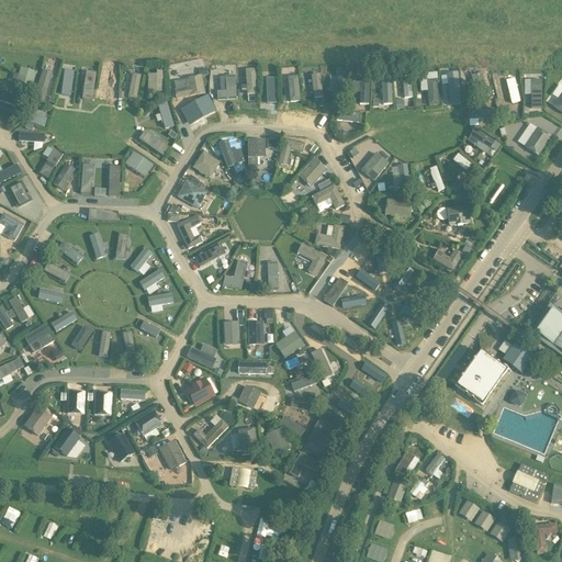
[(31,88),(36,70),(21,66),(15,83),(31,88)]
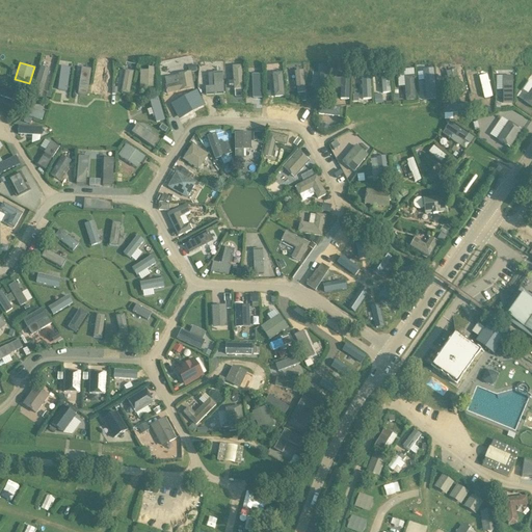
[(34,86),(44,89),(51,69),(42,65),(34,86)]
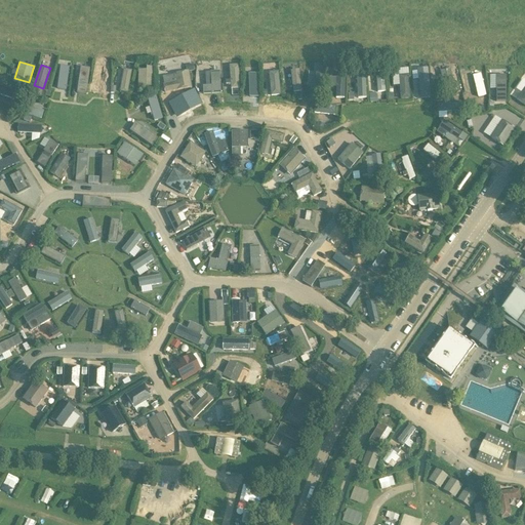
[(57,88),(67,89),(70,66),(61,65),(57,88)]
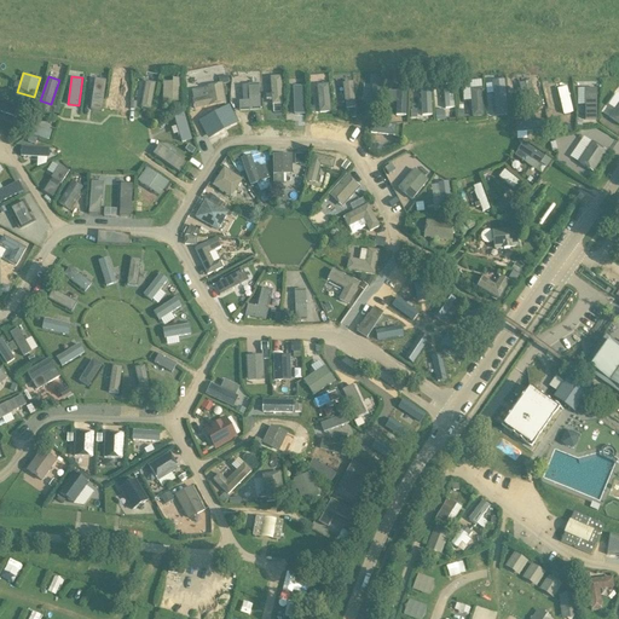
[(90,86),(88,96),(96,97),(94,105),(103,108),(106,81),(98,80),(97,87),(90,86)]
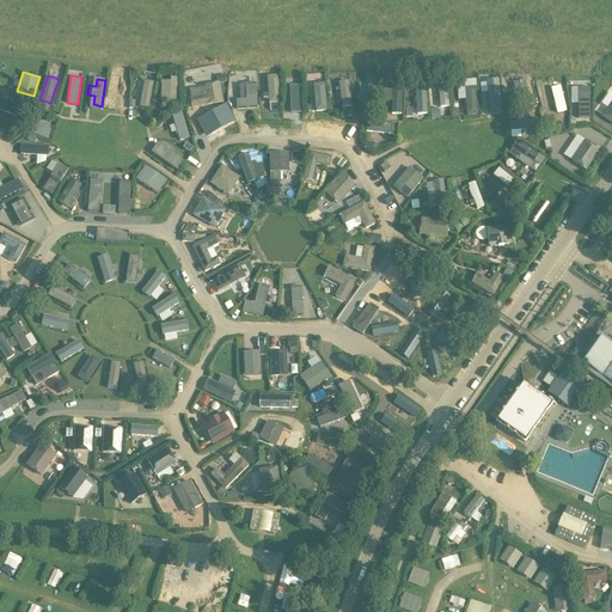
[(150,106),(155,80),(147,79),(141,105),(150,106)]
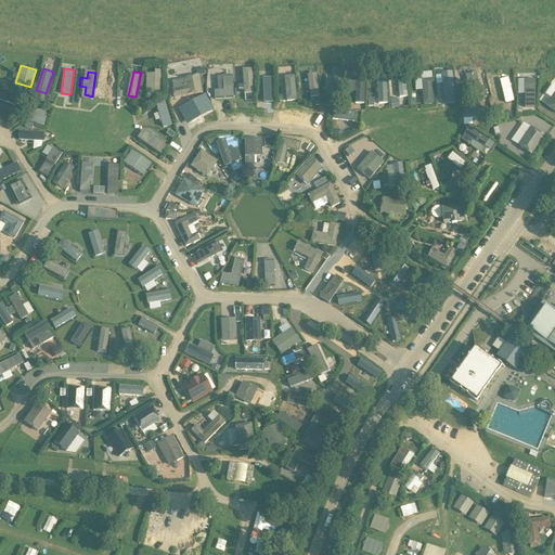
[(310,95),(320,95),(319,73),(309,73),(310,95)]
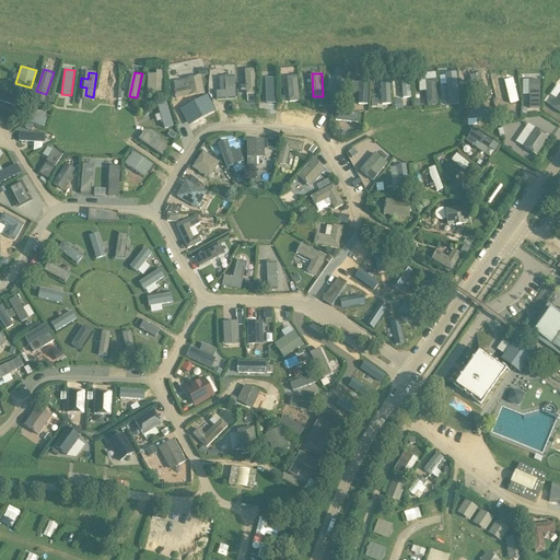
[(288,76),(289,101),(300,100),(299,74),(288,76)]
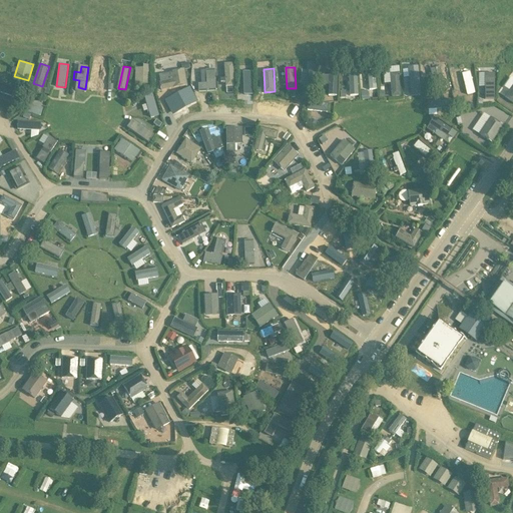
[(319,84),(319,69),(311,68),(311,84),(319,84)]
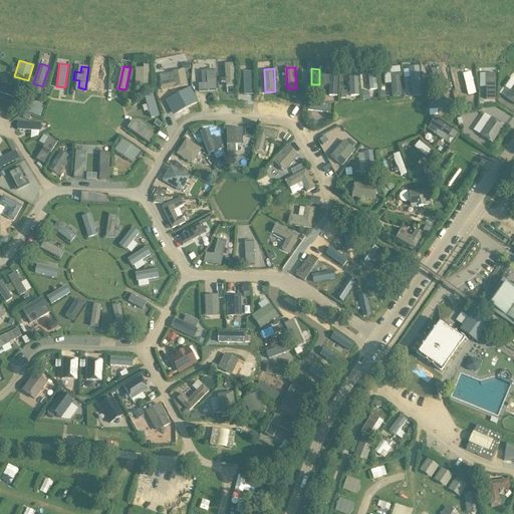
[(393,95),(403,95),(402,68),(390,68),(390,81),(392,81),(393,95)]
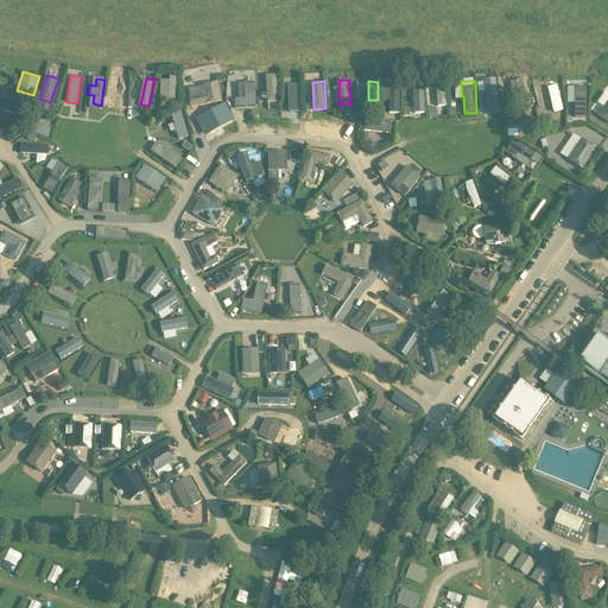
[(527,103),(521,81),(510,83),(515,107),(527,103)]
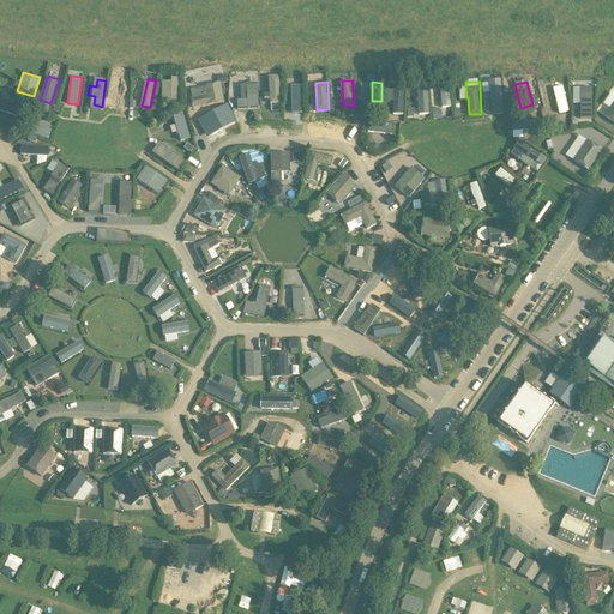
[(161,101),(179,101),(179,86),(170,86),(170,83),(162,83),(161,101)]
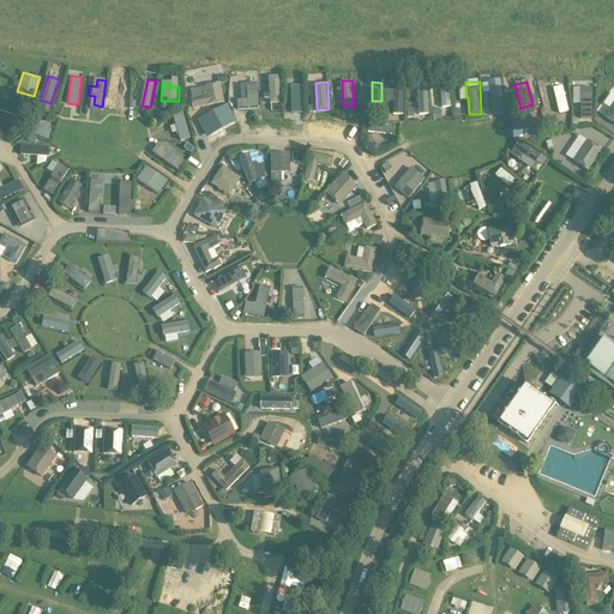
[(203,88),(191,90),(192,100),(191,100),(192,109),(211,106),(224,103),(221,83),(211,85),(203,86),(203,88)]
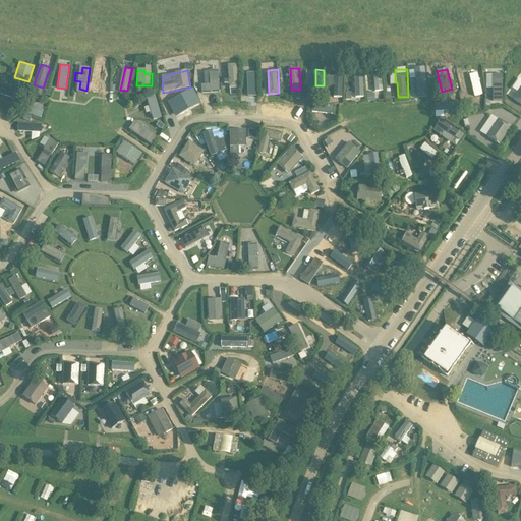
[(220,94),(218,71),(209,71),(210,85),(200,85),(201,95),(220,94)]
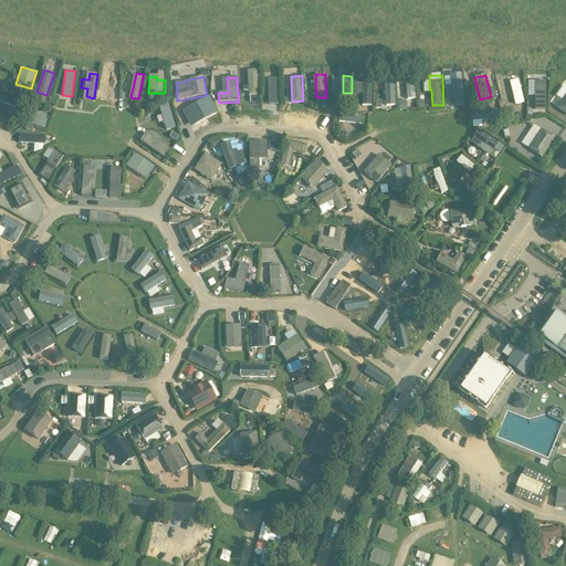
[(279,103),(278,77),(269,77),(270,104),(279,103)]
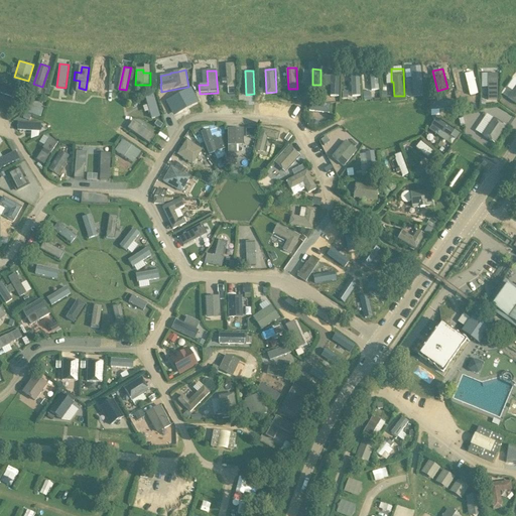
[(469,95),(478,92),(473,71),(463,74),(469,95)]
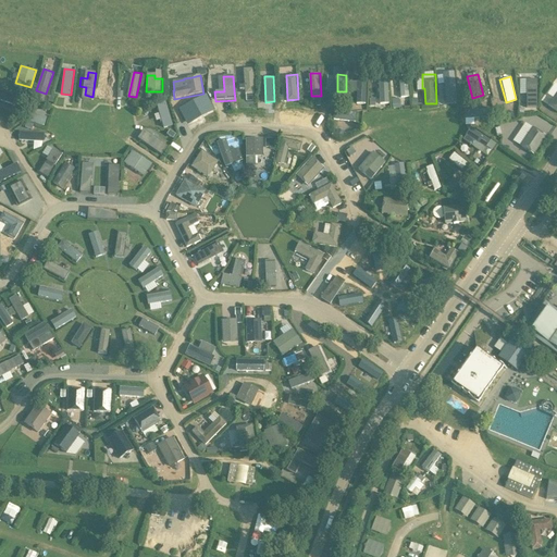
[(356,102),(367,102),(367,78),(356,78),(356,102)]
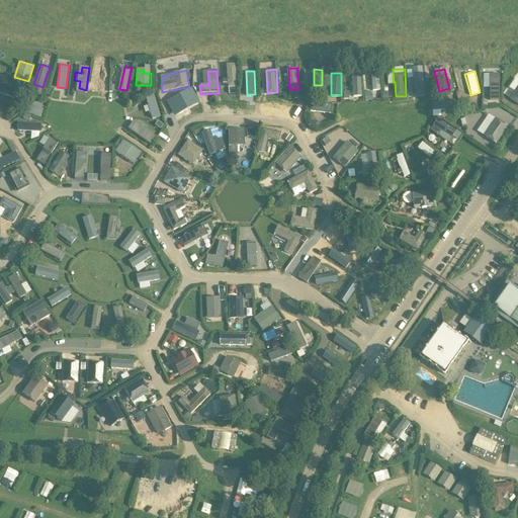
[(490,75),(490,100),(499,100),(499,75),(490,75)]
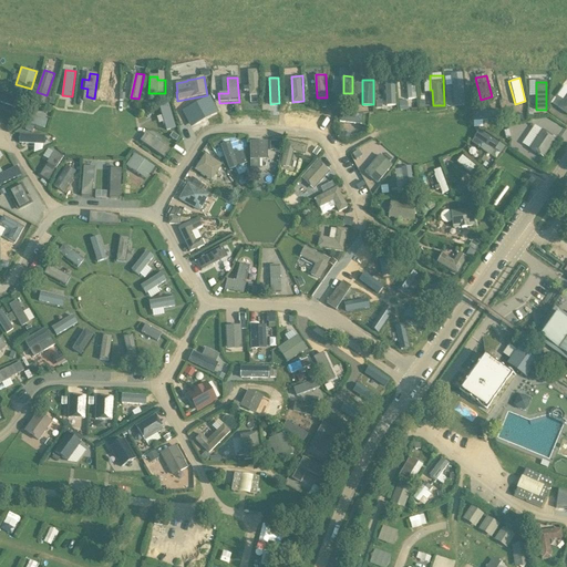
[(388,104),(398,104),(398,83),(388,84),(388,104)]
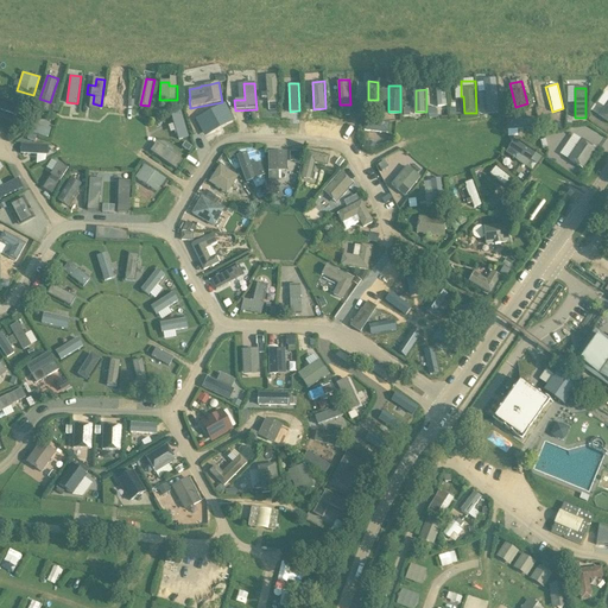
[(448,105),(447,92),(437,92),(438,105),(448,105)]
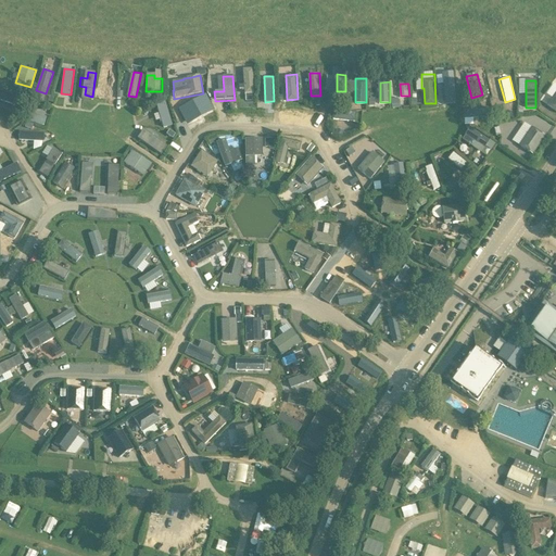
[(1,91),(0,96),(0,100),(17,104),(20,96),(1,91)]
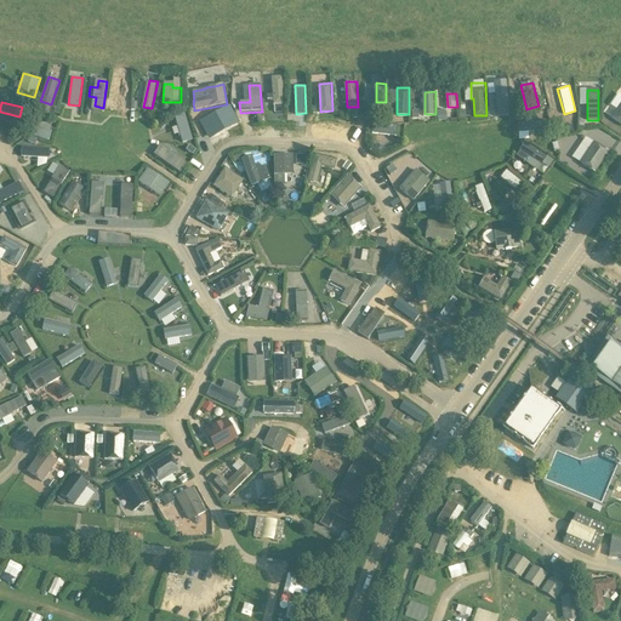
[(199,123),(206,136),(237,120),(229,107),(199,123)]
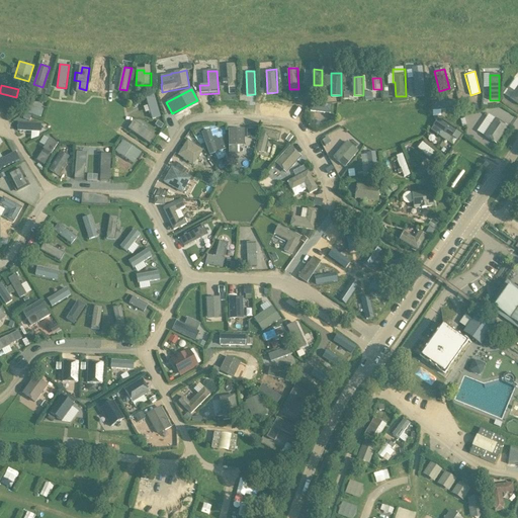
[(138,98),(135,93),(128,96),(132,101),(138,98)]
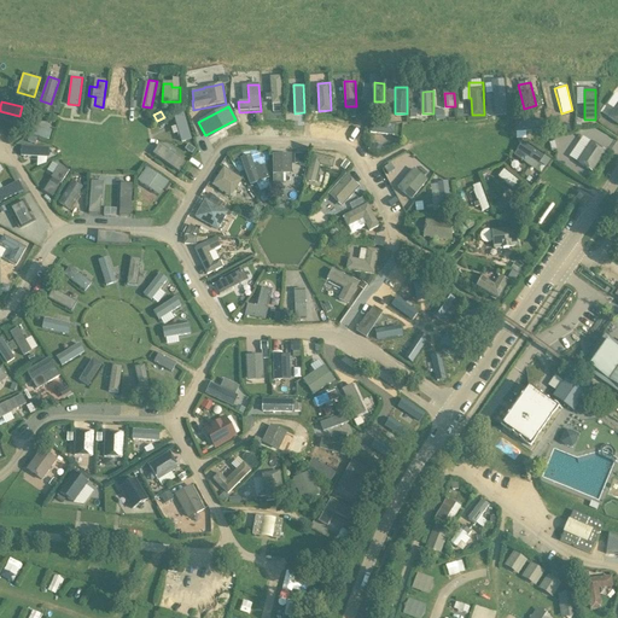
[(178,124),(173,126),(176,141),(191,138),(184,111),(174,114),(178,124)]
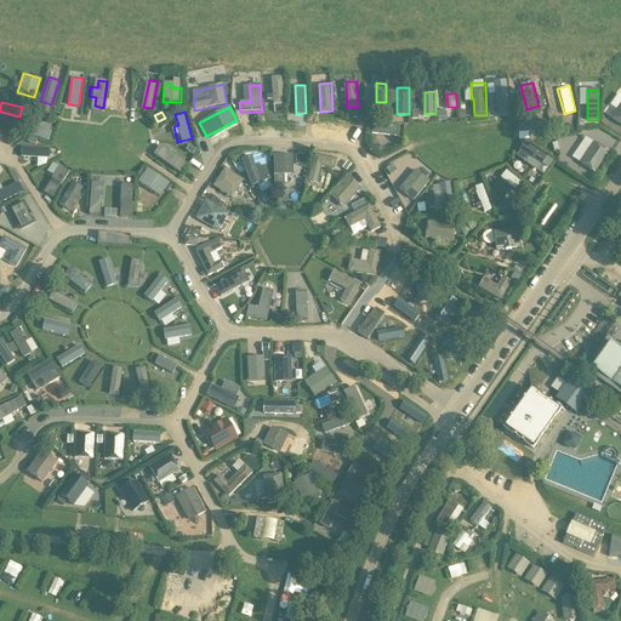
[(374,123),(372,132),(398,134),(398,123),(374,123)]
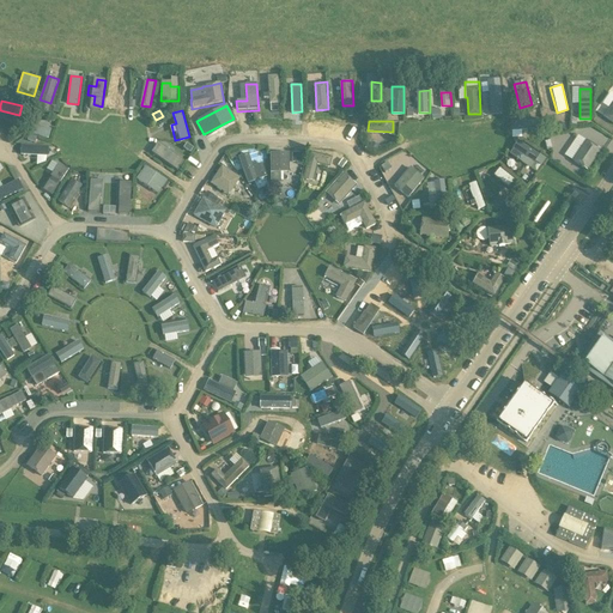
[(511,132),(538,131),(538,121),(511,121),(511,132)]
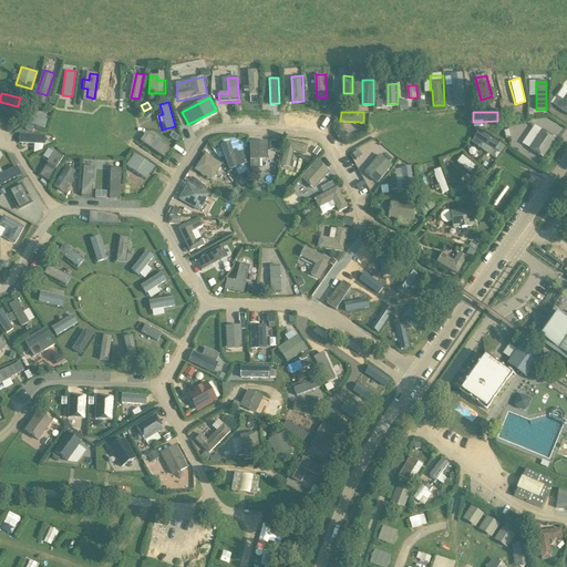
[(38,115),(35,124),(45,127),(48,119),(38,115)]
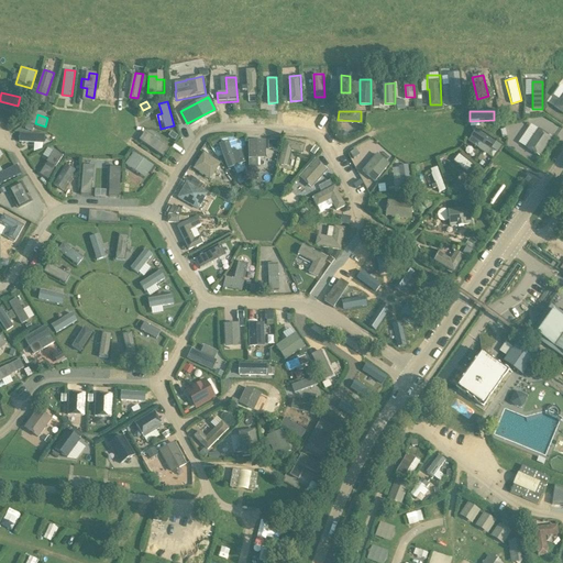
[(553,136),(540,129),(527,147),(540,156),(553,136)]
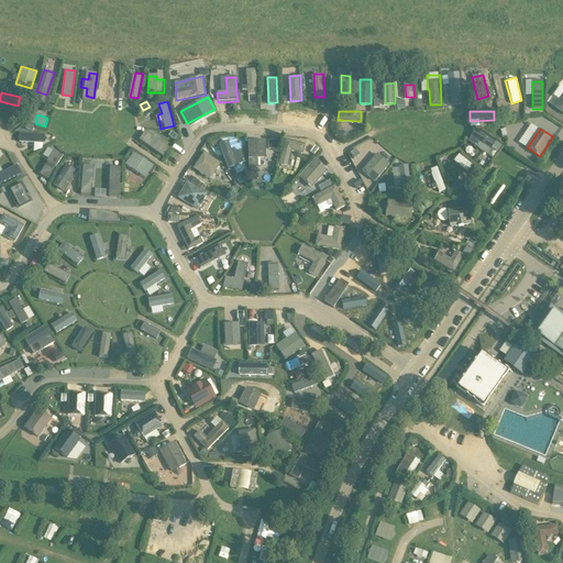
[(162,156),(169,146),(146,130),(139,139),(162,156)]
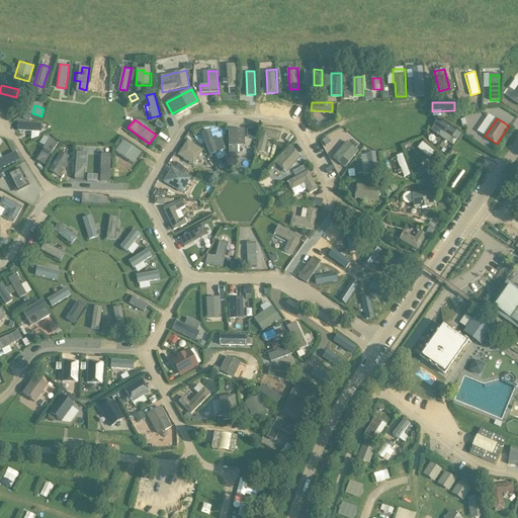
[(455,132),(437,119),(433,126),(430,131),(436,136),(439,131),(442,133),(439,137),(447,143),(450,139),(451,139),(455,132)]
